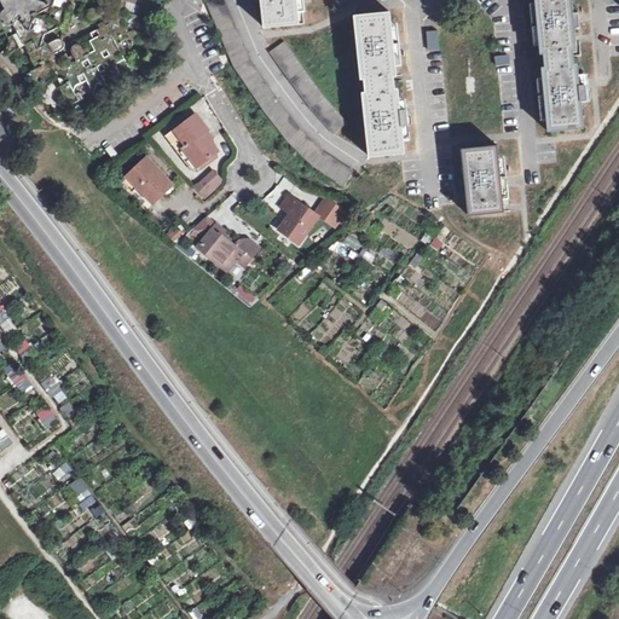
[(0,0),(0,6),(1,9),(0,9),(0,34),(3,34),(12,52),(22,47),(34,71),(25,75),(28,80),(25,91),(45,97),(48,84),(53,81),(52,75),(56,74),(61,75),(64,84),(57,88),(67,108),(76,103),(73,94),(74,88),(84,82),(92,97),(96,86),(106,88),(99,75),(103,73),(119,77),(123,86),(133,81),(136,71),(127,68),(120,53),(128,48),(132,57),(136,56),(148,57),(150,47),(152,47),(148,36),(132,32),(128,23),(139,18),(122,13),(121,7),(122,4),(137,7),(138,0),(93,0),(99,10),(96,12),(92,11),(88,12),(86,15),(86,18),(87,21),(90,22),(91,23),(94,23),(98,19),(99,19),(102,23),(97,27),(98,30),(88,36),(91,41),(88,42),(93,52),(88,55),(86,50),(84,51),(82,48),(79,46),(74,47),(70,51),(70,57),(67,58),(65,56),(62,57),(59,53),(62,52),(64,48),(64,44),(61,40),(57,40),(44,46),(41,42),(42,36),(57,29),(58,24),(47,22),(53,0),(0,0)]
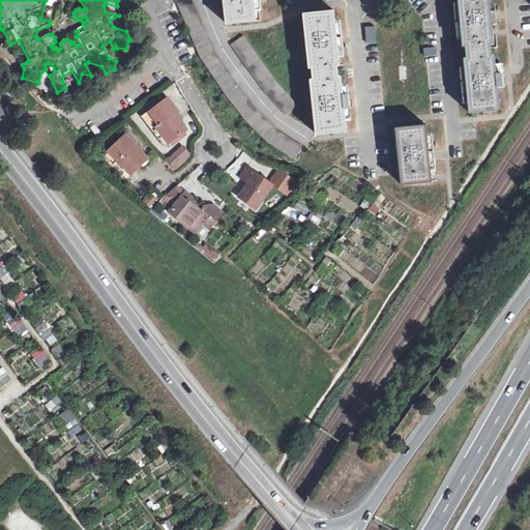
[(215,48),(195,0),(177,0),(201,55),(247,120),(268,140),(296,157),(303,143),(278,127),(258,107),(215,48)]
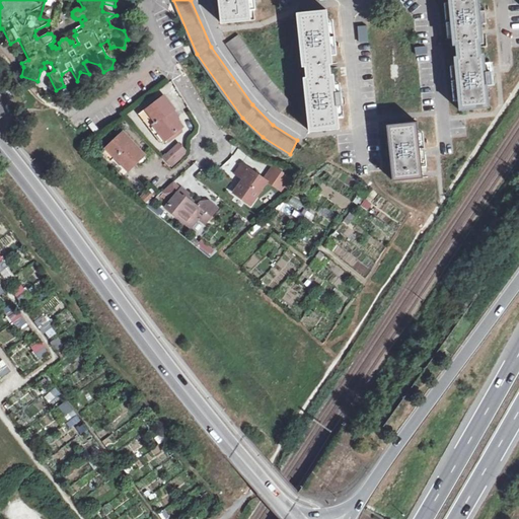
[(248,0),(219,0),(222,20),(250,18),(248,0)]
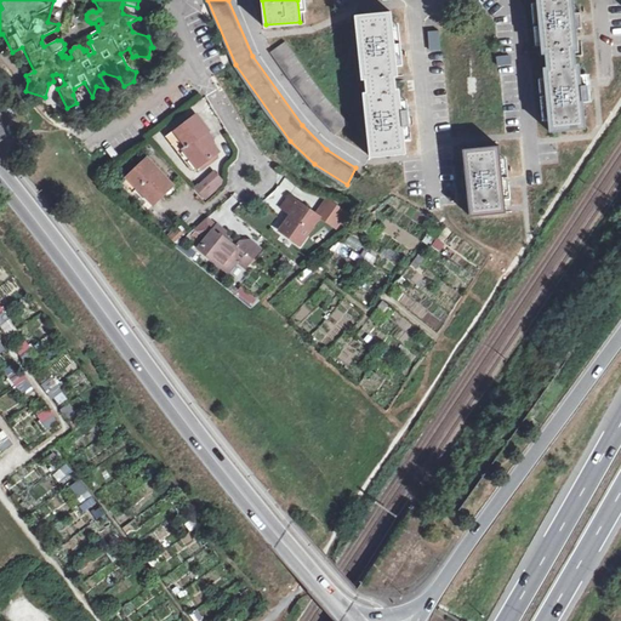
[(575,0),(540,0),(546,51),(548,51),(551,66),(547,66),(553,130),(588,126),(582,62),(579,62),(577,49),(580,47),(575,0)]
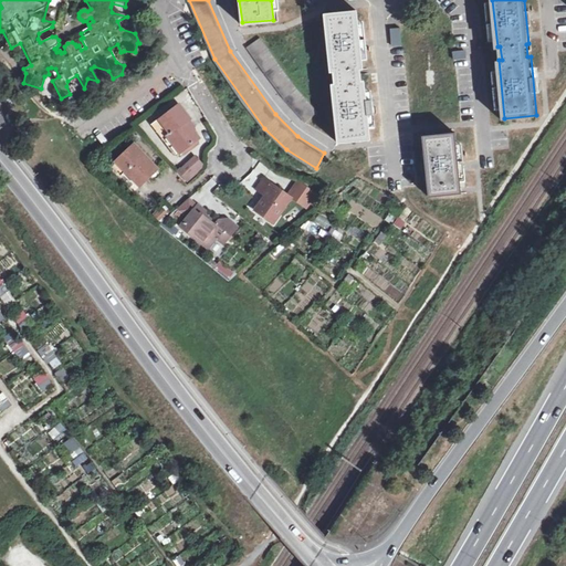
[(356,8),(325,11),(331,69),(334,69),(336,82),(332,83),(338,140),(370,137),(364,80),(362,80),(359,66),(363,66),(356,8)]
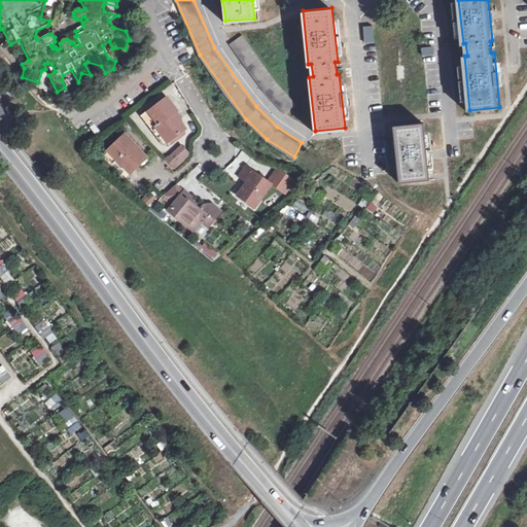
[(373,26),(362,27),(363,44),(374,43),(373,26)]
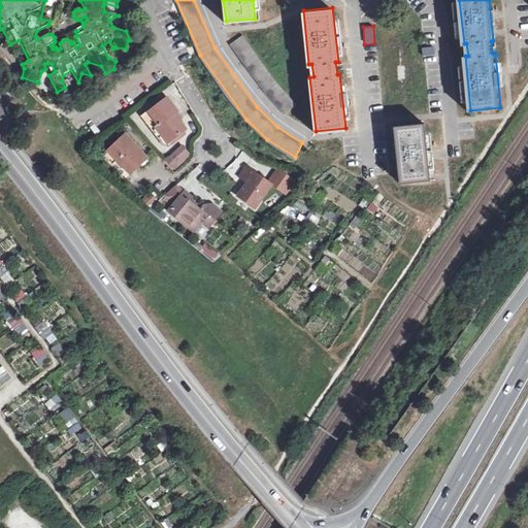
[(278,80),(243,33),(231,41),(265,89),(286,113),(297,102),(278,80)]
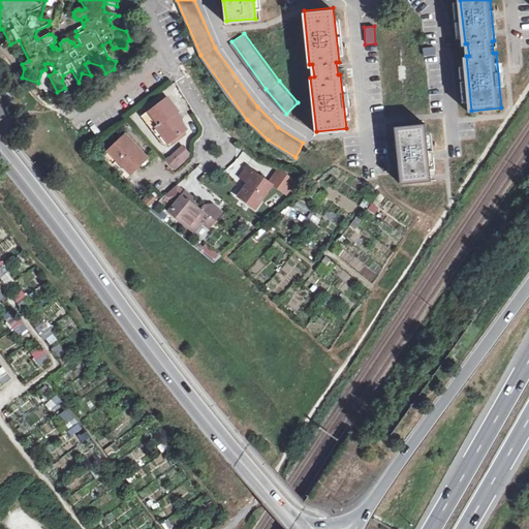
[(435,48),(424,49),(424,57),(435,57),(435,48)]
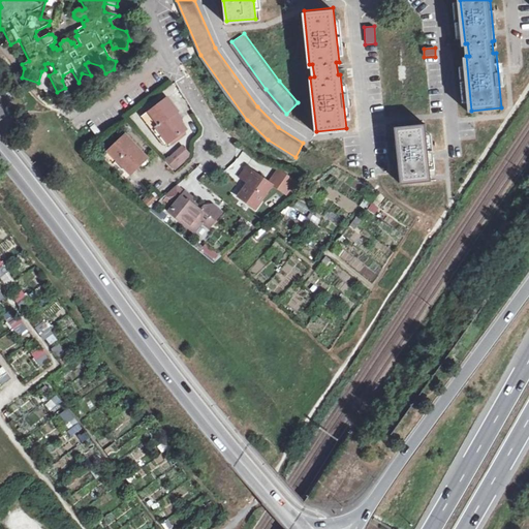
[(181,110),(169,94),(148,110),(158,122),(154,125),(167,143),(170,142),(173,144),(188,131),(186,129),(189,127),(183,118),(185,117),(180,111),(181,110)]
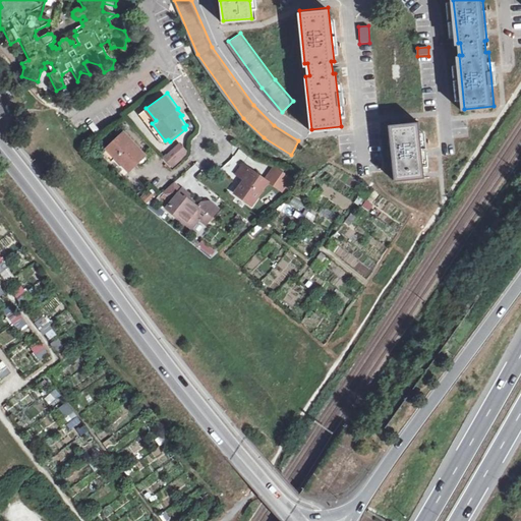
[(419,120),(391,123),(396,179),(424,176),(419,120)]
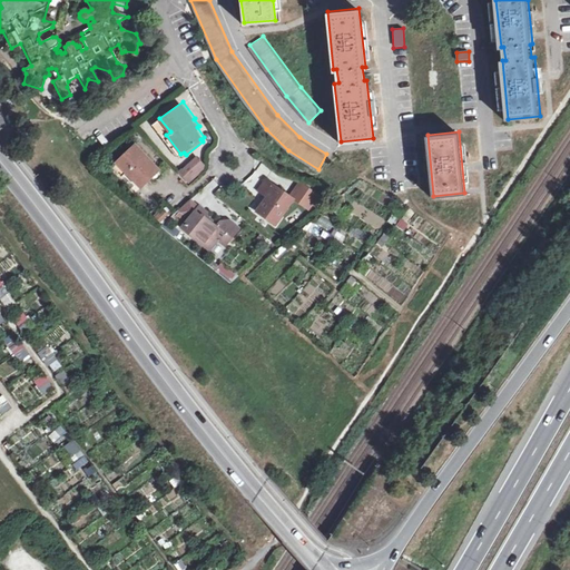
[(161,167),(136,140),(115,159),(140,187),(161,167)]
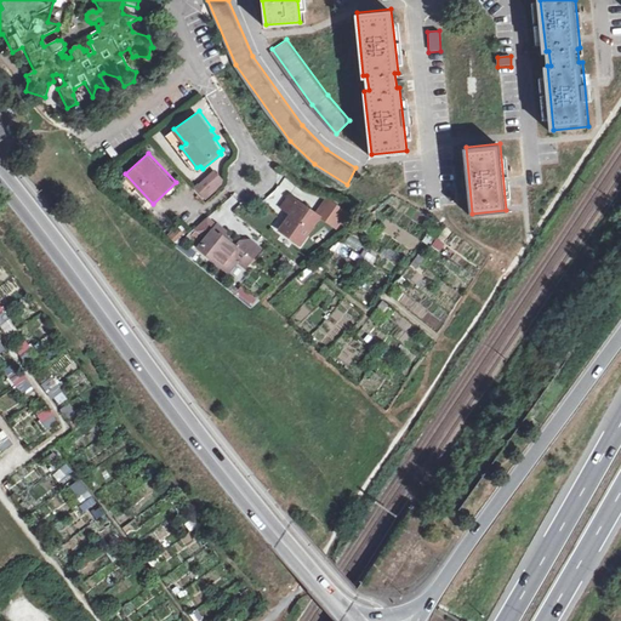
[(227,181),(216,167),(198,183),(211,195),(227,181)]
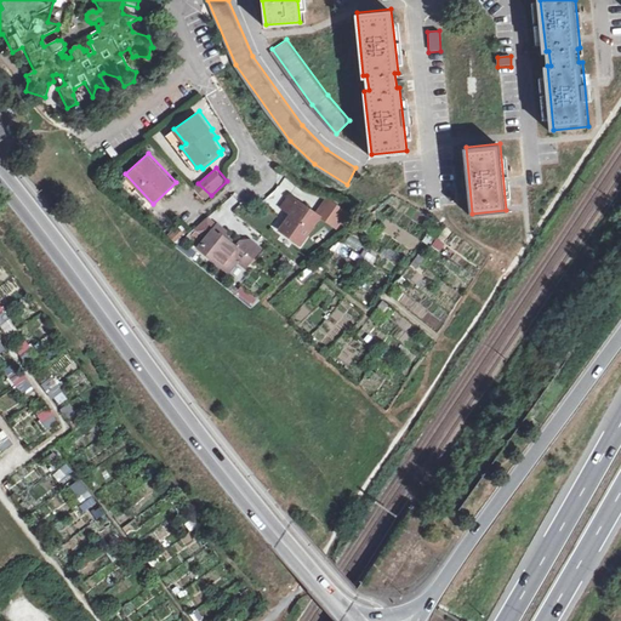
[(324,215),(317,210),(291,191),(281,206),(290,212),(279,228),(302,245),(322,217),(324,215)]
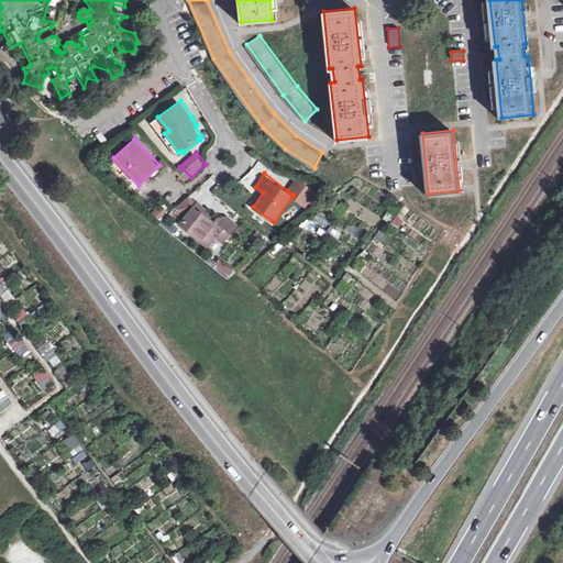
[(320,192),(297,176),(287,190),(294,195),(291,197),(307,207),(310,201),(313,203),(320,192)]
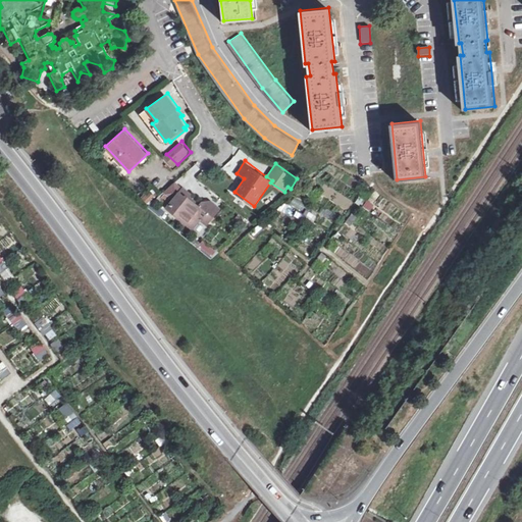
[(172,198),(183,186),(176,180),(164,191),(166,192),(170,196),(172,198)]
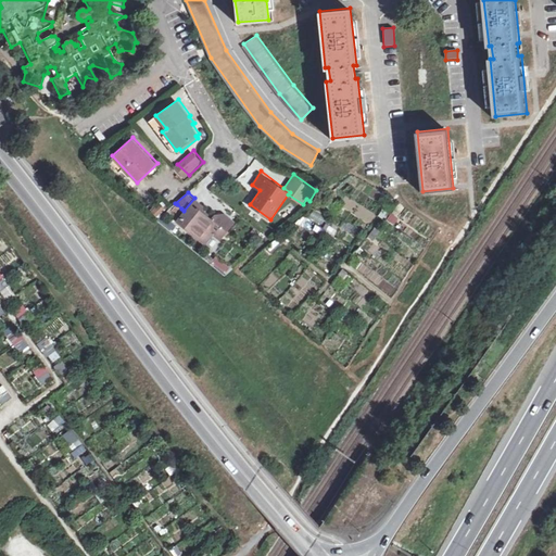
[(206,205),(196,197),(194,198),(184,211),(176,220),(202,242),(209,242),(214,235),(222,240),(237,219),(227,212),(215,213),(212,217),(203,210),(206,205)]
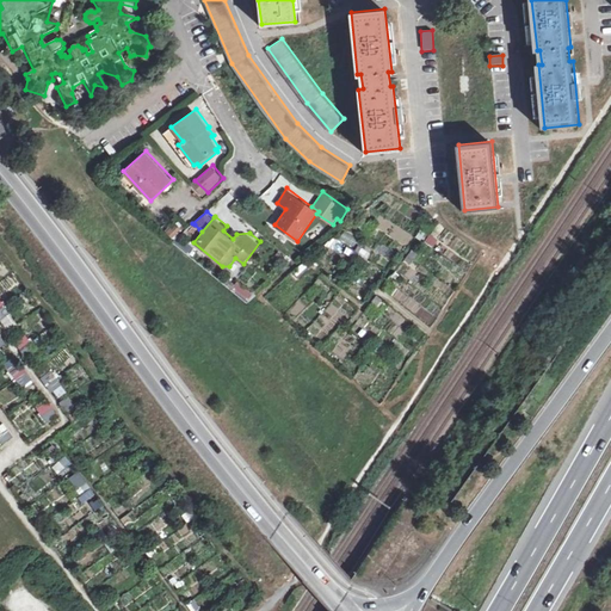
[(174,238),(186,227),(178,217),(166,228),(174,238)]
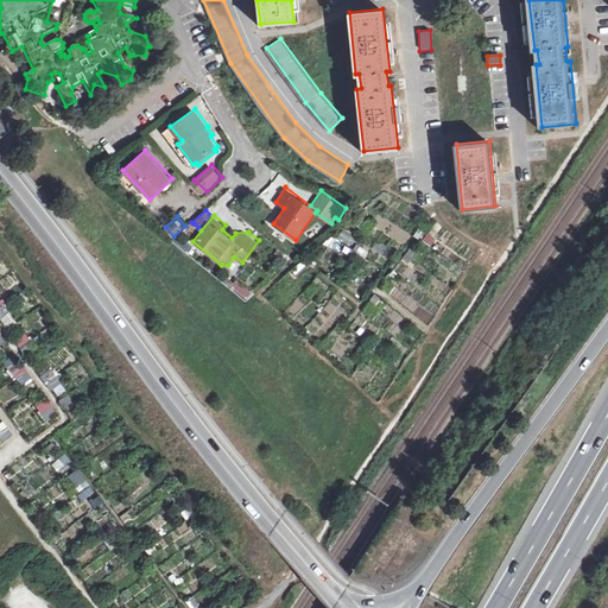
[(198,228),(194,223),(187,229),(192,235),(198,228)]
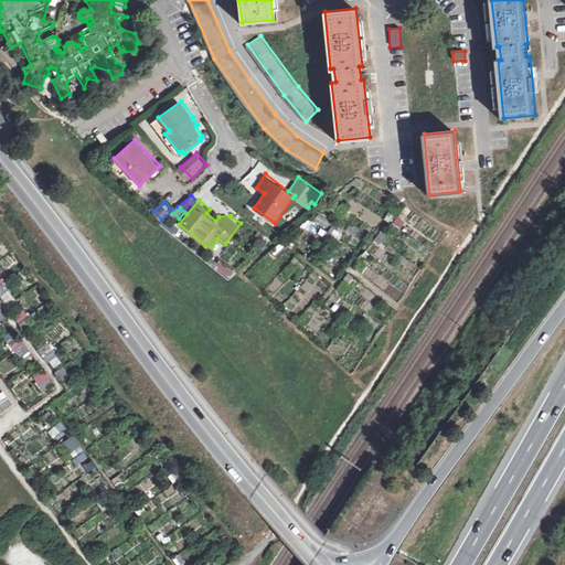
[(338,242),(342,235),(332,227),(328,233),(338,242)]
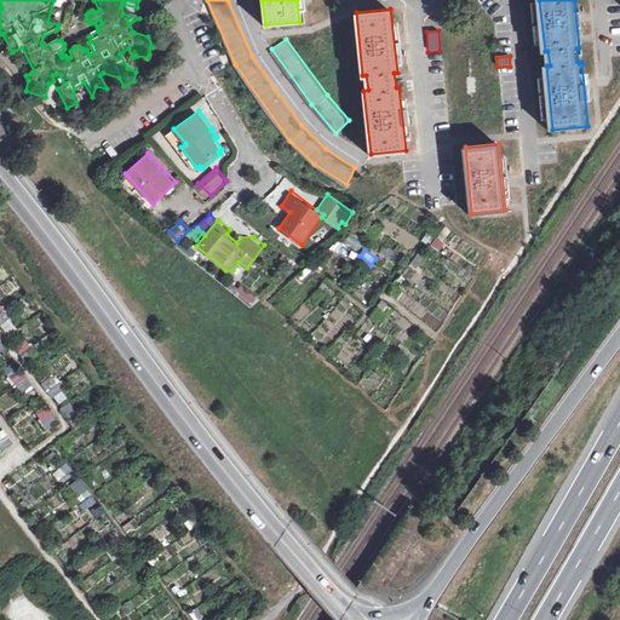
[(241,288),(234,282),(230,286),(237,292),(241,288)]
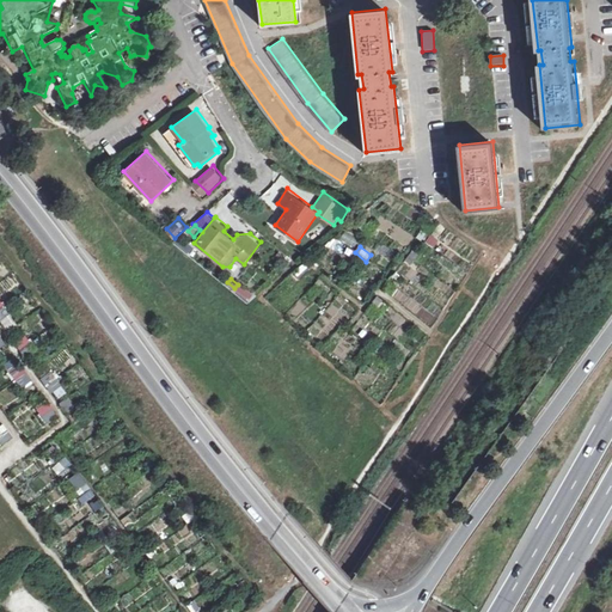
[(257,295),(249,288),(244,294),(249,299),(254,299),(257,295)]
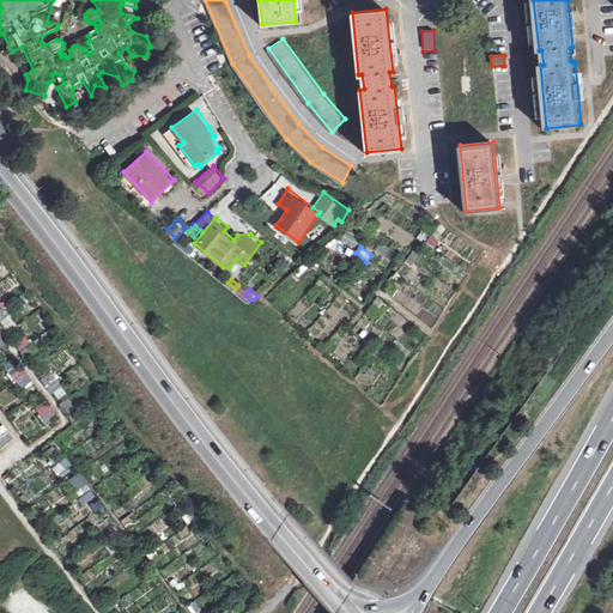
[(327,325),(343,305),(337,301),(321,320),(327,325)]
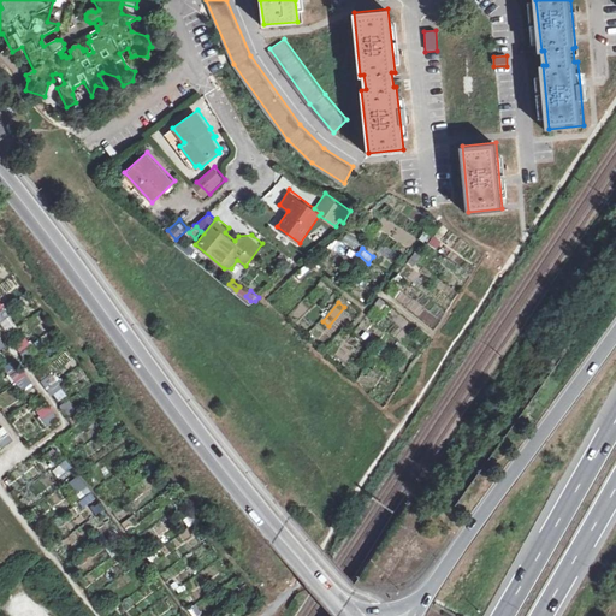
[(7,318),(0,323),(0,324),(6,332),(15,325),(7,318)]
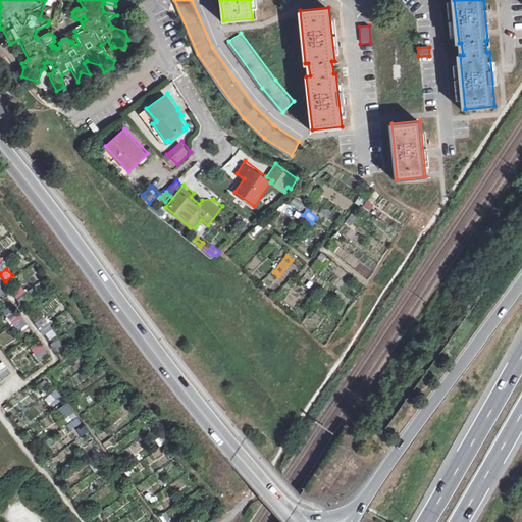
[(20,284),(10,291),(15,299),(25,293),(20,284)]
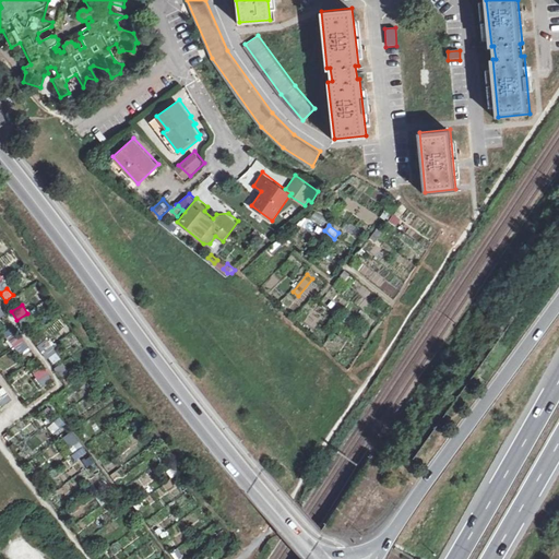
[(13,325),(2,333),(20,358),(30,352),(13,325)]
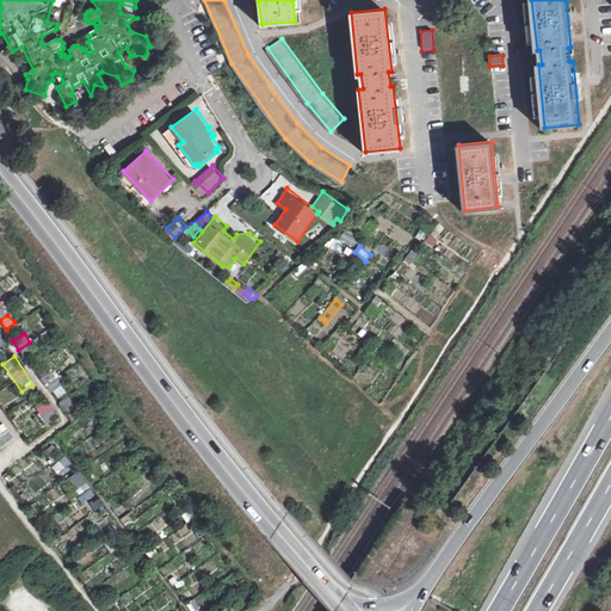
[(48,384),(56,399),(65,394),(49,366),(37,372),(45,387),(48,384)]
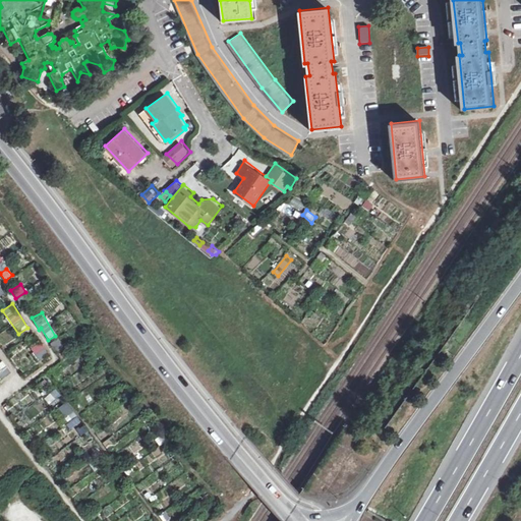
[(58,338),(51,342),(58,355),(65,350),(58,338)]
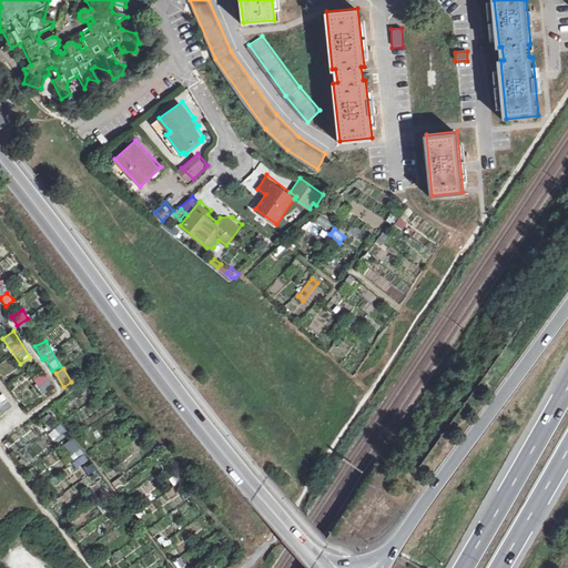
[(43,373),(32,381),(43,394),(53,386),(43,373)]
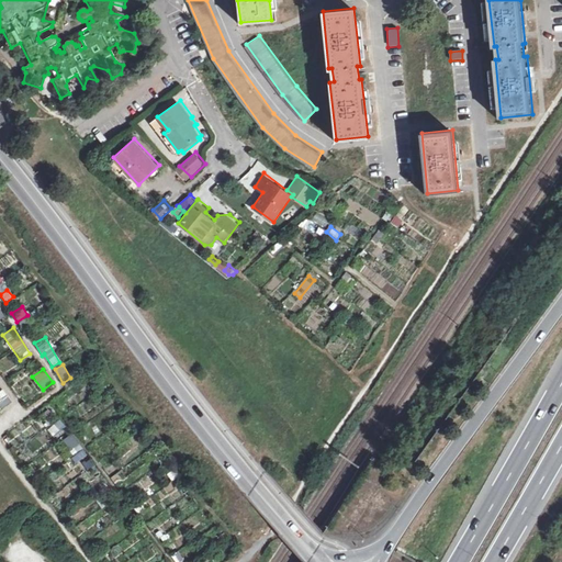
[(0,407),(2,411),(12,403),(2,389),(0,391),(0,407)]
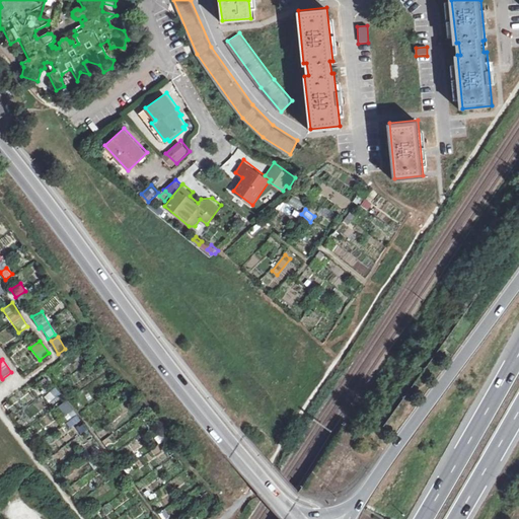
[(48,403),(61,396),(56,388),(44,395),(48,403)]
